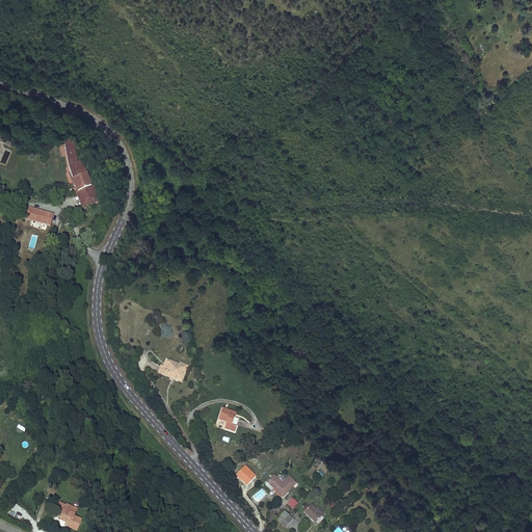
[(0,132),(0,139),(11,145),(15,139),(0,132)]
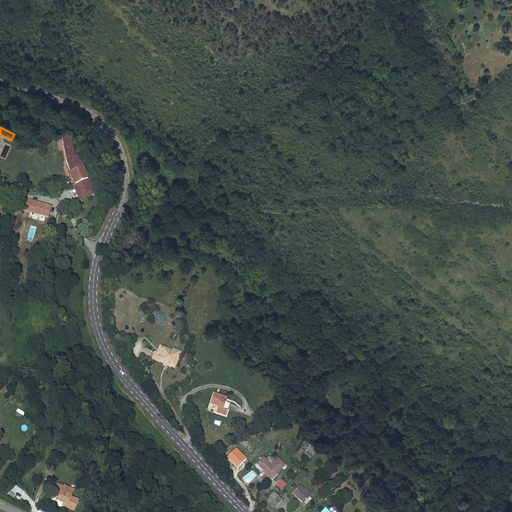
[(11,140),(0,134),(0,138),(10,143),(11,140)]
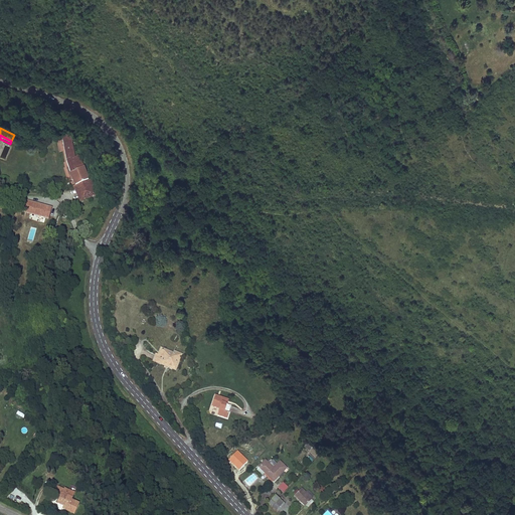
[(96,178),(95,176),(88,179),(77,157),(73,159),(69,136),(60,137),(65,165),(74,186),(71,187),(73,191),(77,190),(80,197),(77,199),(79,202),(94,195),(95,194),(96,193),(97,192),(97,190),(98,188),(98,185),(97,183),(96,178)]
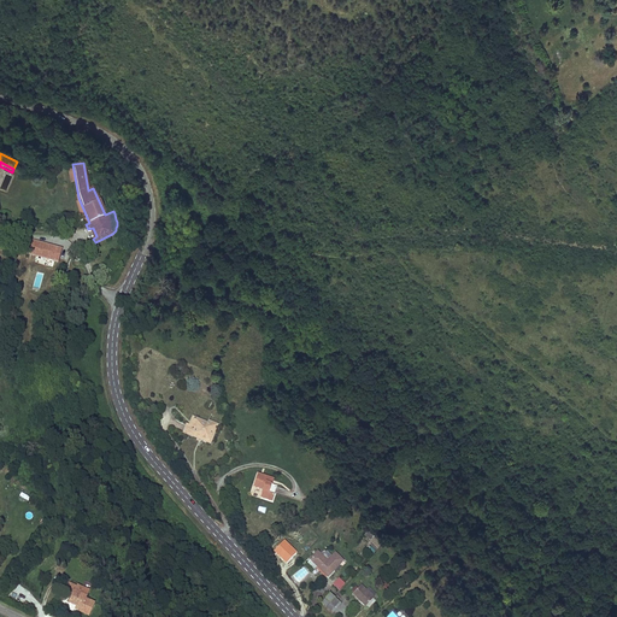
[(27,239),(23,252),(36,257),(40,244),(27,239)]
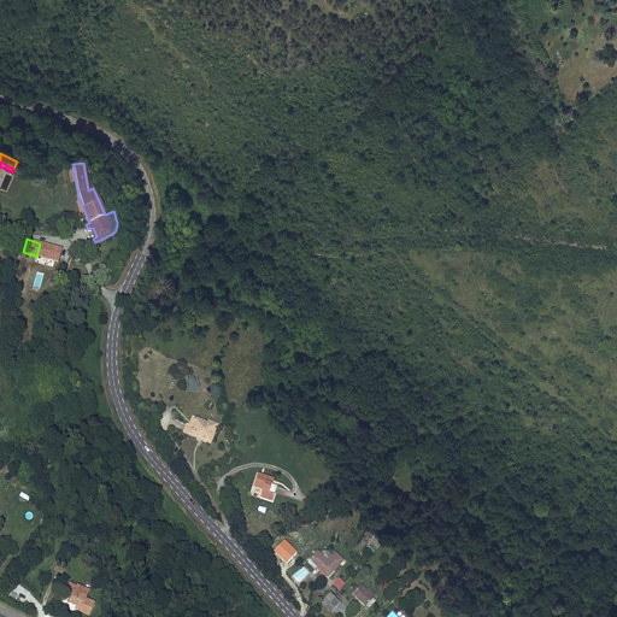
[(40,244),(36,257),(51,260),(56,247),(40,244)]
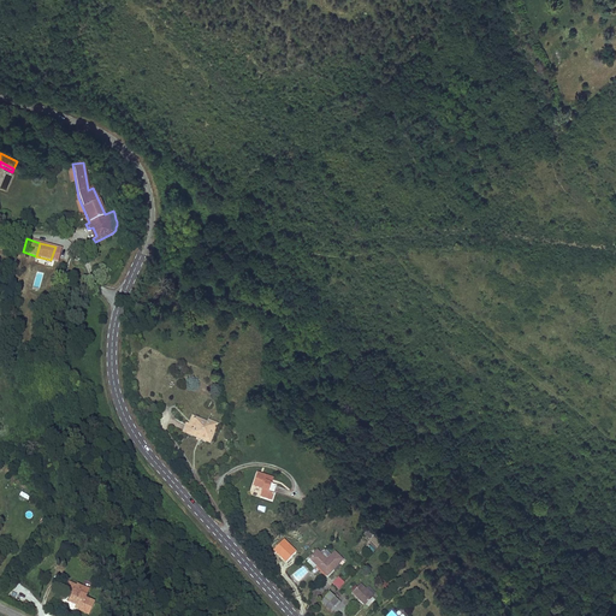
[(51,260),(58,262),(63,249),(55,247),(51,260)]
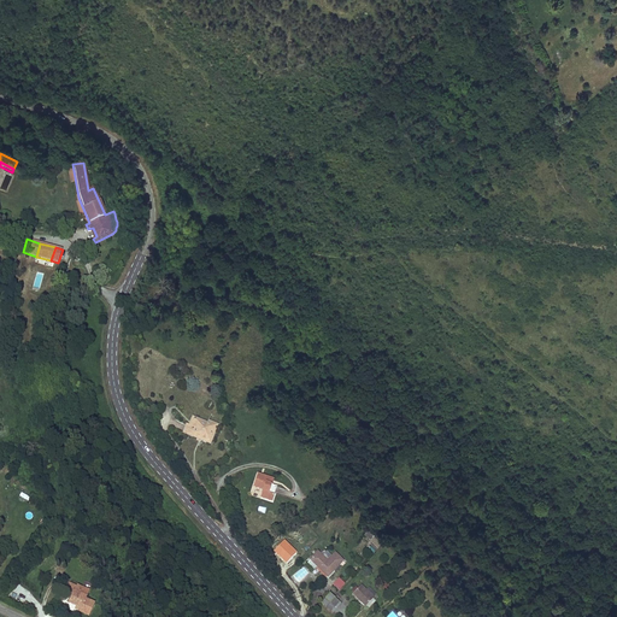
[(187,422),(183,433),(191,435),(192,432),(203,436),(201,440),(211,444),(218,425),(209,422),(206,428),(203,427),(204,424),(200,423),(201,419),(194,416),(192,423),(187,422)]
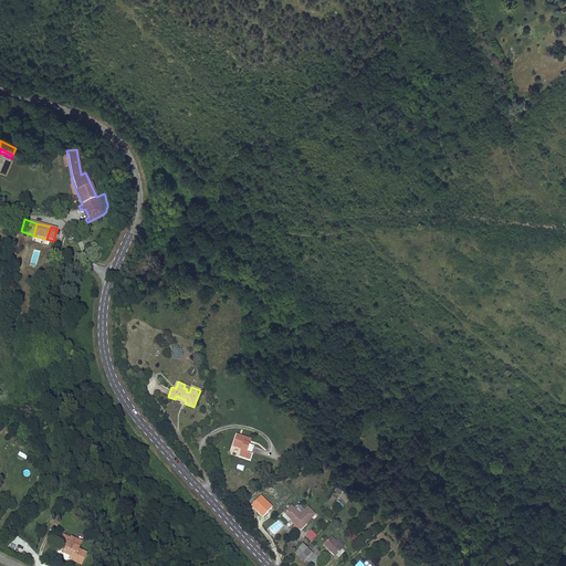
[(234,436),(230,448),(239,451),(236,458),(247,461),(252,448),(248,447),(243,444),(245,440),(234,436)]
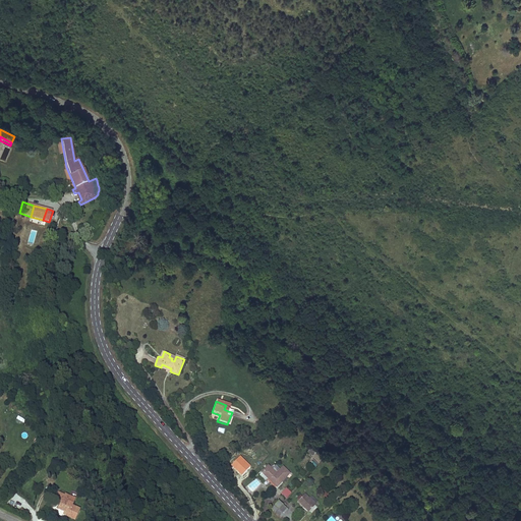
[(312,461),(309,465),(314,469),(317,465),(312,461)]
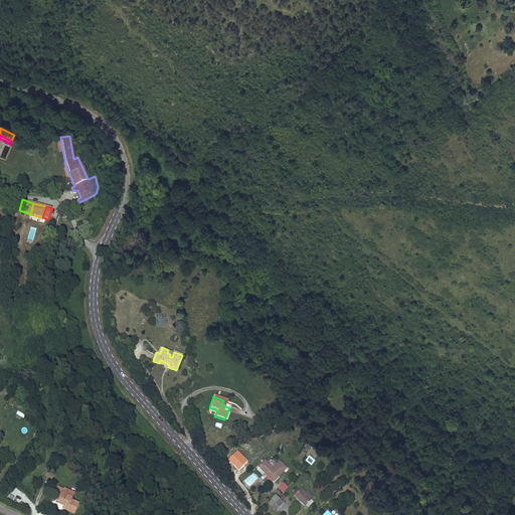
[(266,460),(259,467),(266,474),(275,482),(287,469),(280,462),(274,468),(266,460)]
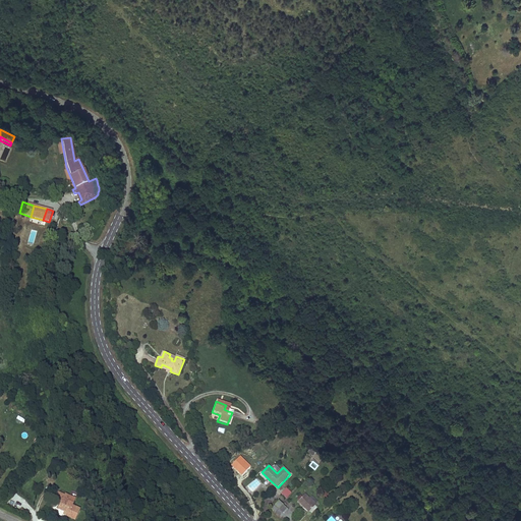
[(286,488),(281,494),(286,499),(292,494),(286,488)]
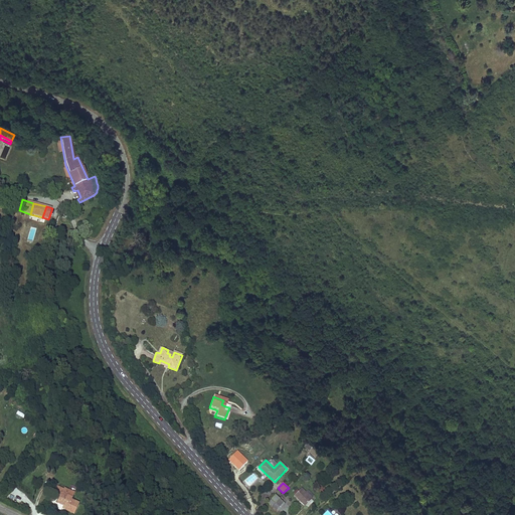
[(55,493),(61,495),(57,504),(63,507),(64,505),(68,506),(65,512),(72,514),(73,514),(78,505),(71,502),(72,499),(69,498),(71,494),(69,493),(70,491),(65,488),(64,490),(58,487),(55,493)]
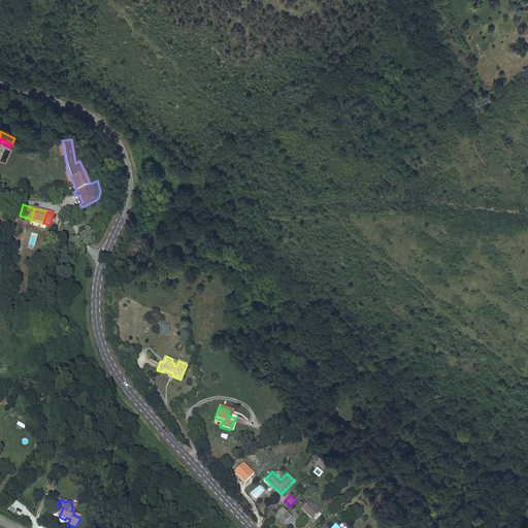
[(320,510),(309,501),(302,508),(314,518),(320,510)]
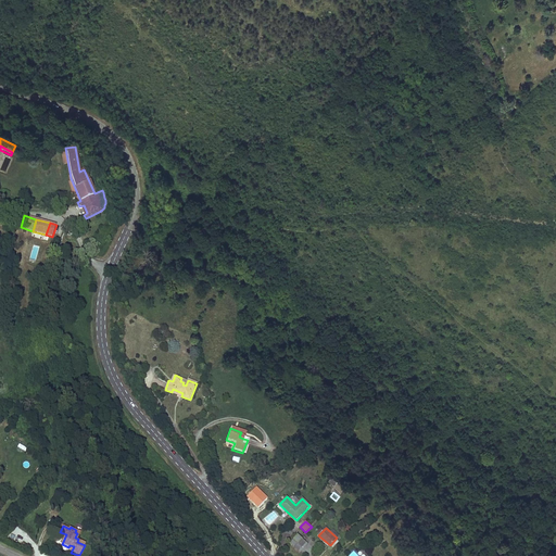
[(290,543),(295,548),(303,540),(297,534),(290,543)]
